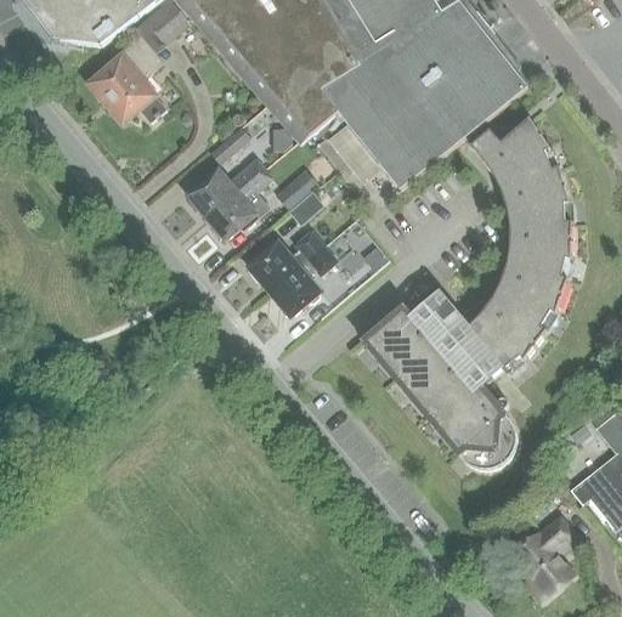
[(54,39),(103,49),(103,50),(105,49),(159,0),(175,0),(300,145),(309,136),(338,112),(400,190),(468,135),(484,123),(529,86),(526,85),(525,86),(458,3),(441,13),(433,0),(24,0),(23,0),(23,1),(24,1),(28,5),(28,6),(50,34),(54,38),(52,39),(54,39)]
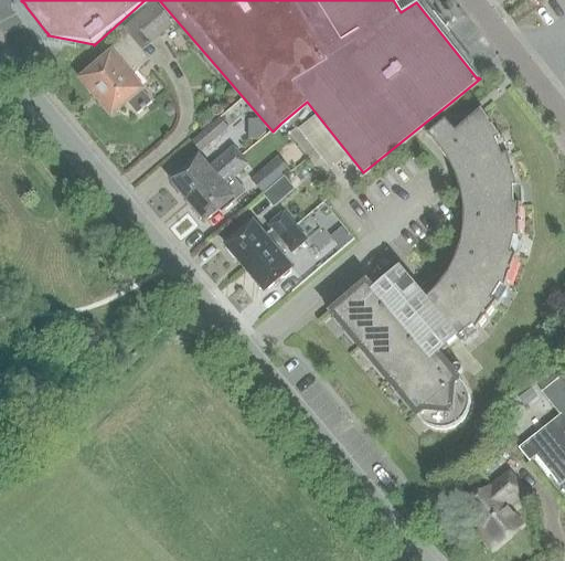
[(170,19),(155,0),(132,18),(148,36),(170,19)]
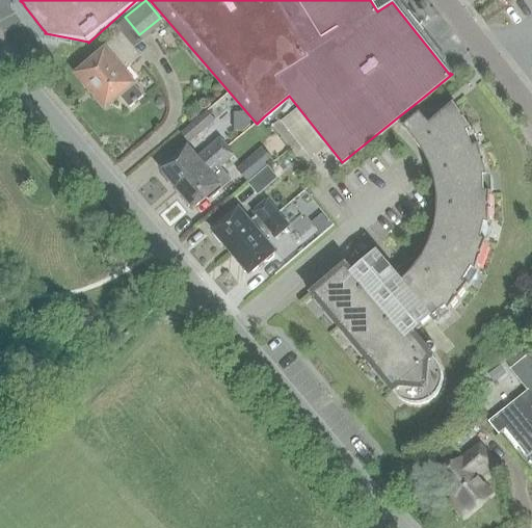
[(102,46),(104,49),(77,72),(105,105),(118,93),(127,103),(141,90),(131,79),(132,79),(122,69),(139,53),(121,30),(102,46)]
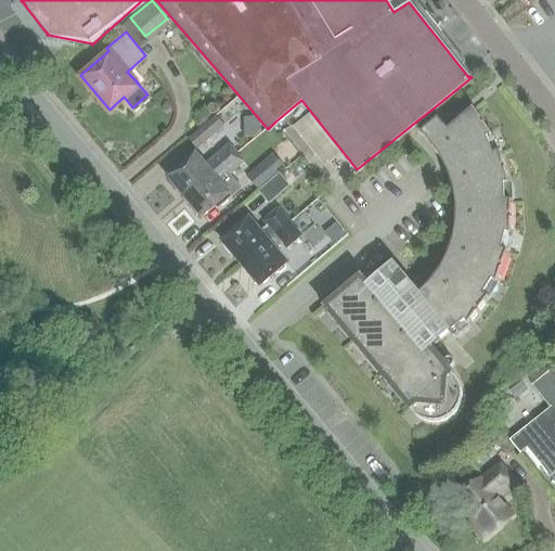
[(451,370),(430,345),(449,329),(453,335),(455,334),(467,322),(488,296),(497,281),(507,248),(511,232),(511,221),(512,199),(512,196),(510,181),(500,149),(492,133),(491,131),(474,105),(448,128),(441,120),(438,116),(425,127),(421,130),(430,142),(440,156),(448,171),(452,188),(455,203),(455,220),(452,236),(447,253),(439,267),(429,280),(422,287),(417,292),(401,271),(401,272),(389,258),(378,245),(373,256),(368,265),(370,267),(360,274),(327,302),(324,305),(409,406),(415,412),(424,417),(434,419),(442,417),(451,412),(456,405),(460,396),(460,386),(457,377),(451,370)]
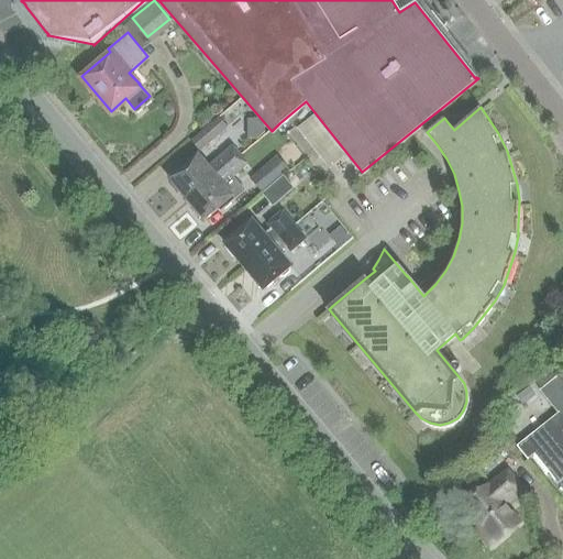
[(344,149),(313,111),(297,124),(328,163),(344,149)]
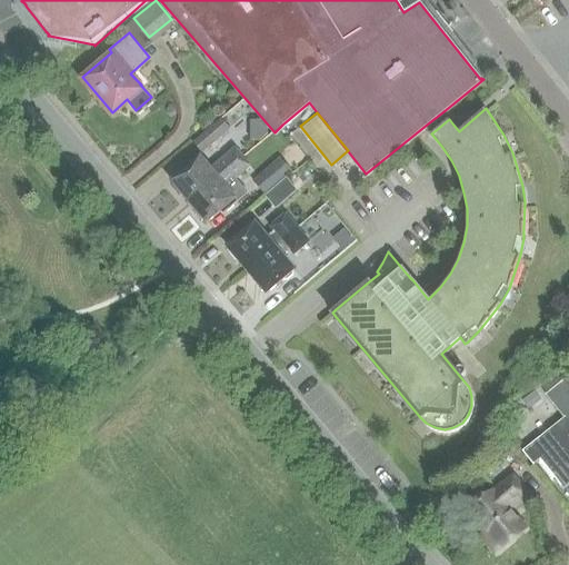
[(192,139),(201,149),(229,126),(220,116),(192,139)]
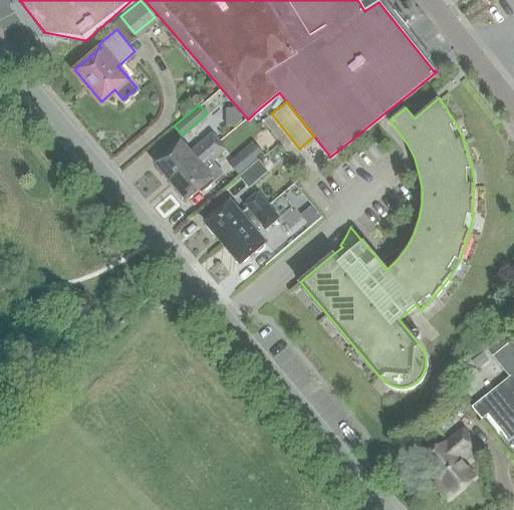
[(167,152),(155,162),(157,164),(157,167),(164,175),(166,174),(171,180),(219,140),(212,132),(190,151),(178,137),(165,148),(167,152)]
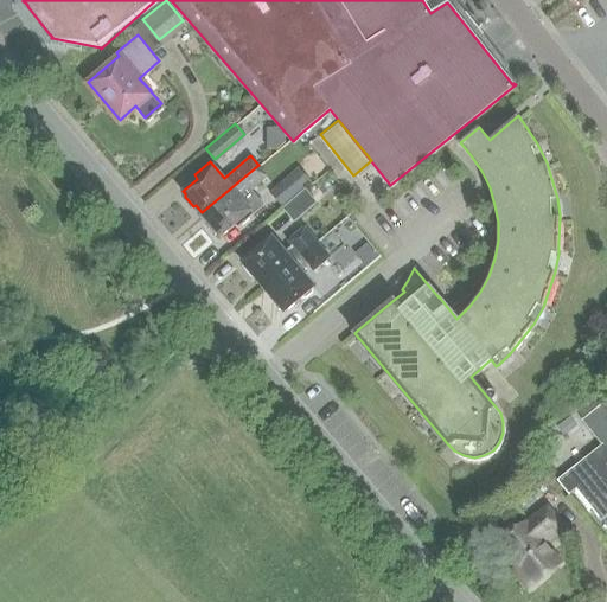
[(259,165),(202,212),(208,219),(205,222),(215,231),(217,231),(219,234),(234,222),(237,225),(253,212),(264,203),(250,186),(266,173),(259,165)]
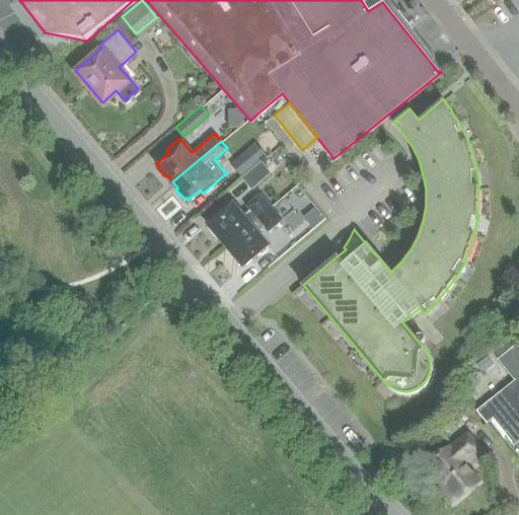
[(255,141),(251,144),(229,162),(239,175),(266,153),(255,141)]
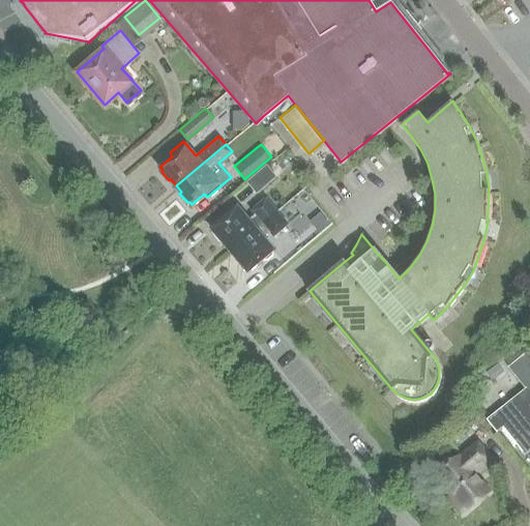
[(276,175),(266,163),(245,180),(256,193),(276,175)]
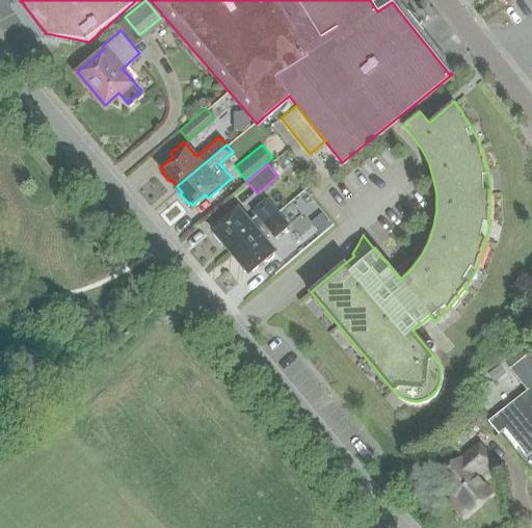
[(243,196),(251,190),(246,185),(239,191),(243,196)]
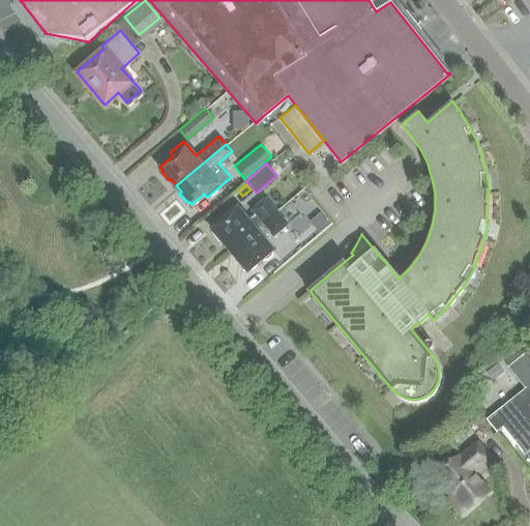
[(223,240),(230,249),(276,209),(265,197),(252,208),(259,217),(256,221),(252,215),(247,218),(237,205),(235,207),(232,206),(224,214),(225,215),(211,227),(212,228),(210,230),(221,241),(223,240)]
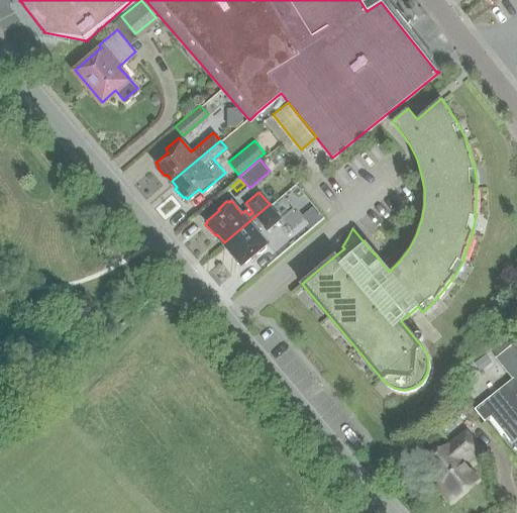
[(282,197),(273,205),(282,215),(291,208),(282,197)]
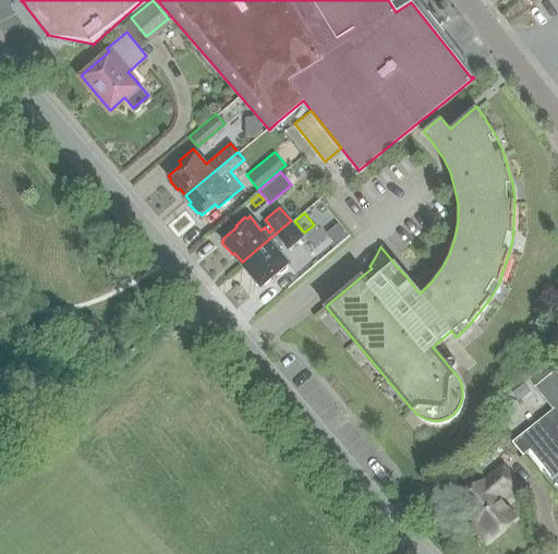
[(291,220),(242,262),(250,272),(247,273),(258,286),(261,284),(261,285),(275,273),(277,274),(286,266),(286,263),(288,262),(277,248),(280,245),(276,240),(279,237),(288,247),(302,233),(291,220)]
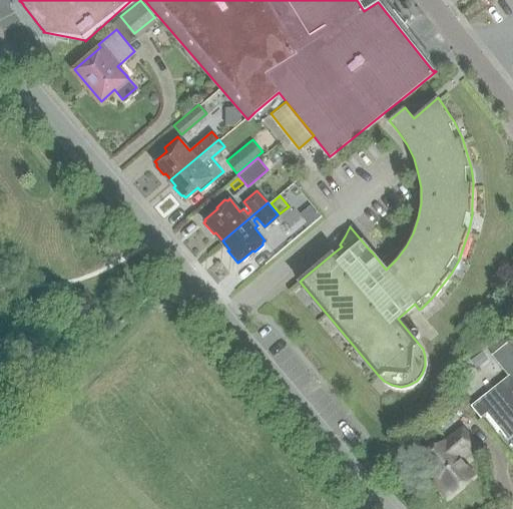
[(310,204),(300,212),(308,221),(317,213),(310,204)]
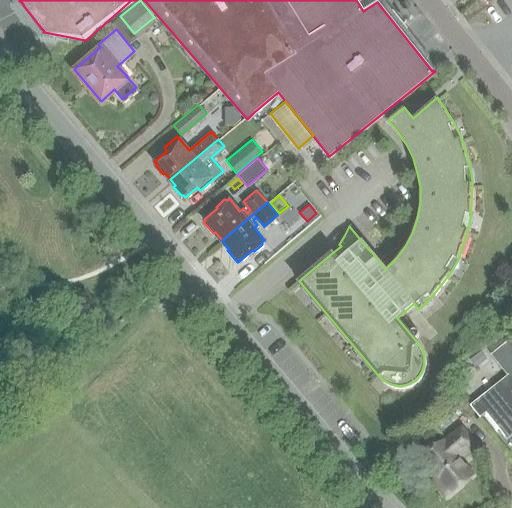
[(498,361),(507,373),(511,378),(511,325),(508,321),(498,329),(507,339),(503,342),(511,351),(498,361)]
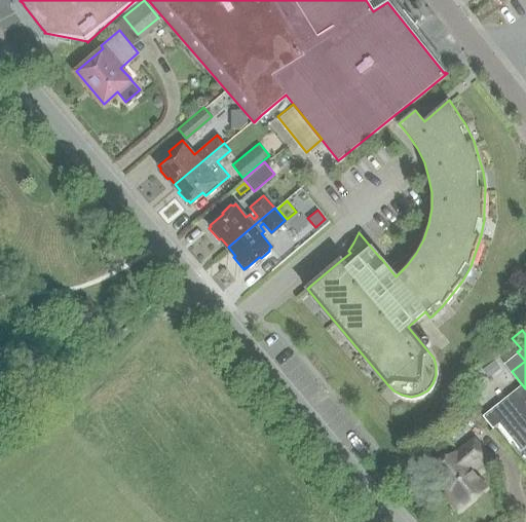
[(496,418),(508,434),(519,448),(525,442),(525,388),(521,383),(482,414),(490,423),(496,418)]
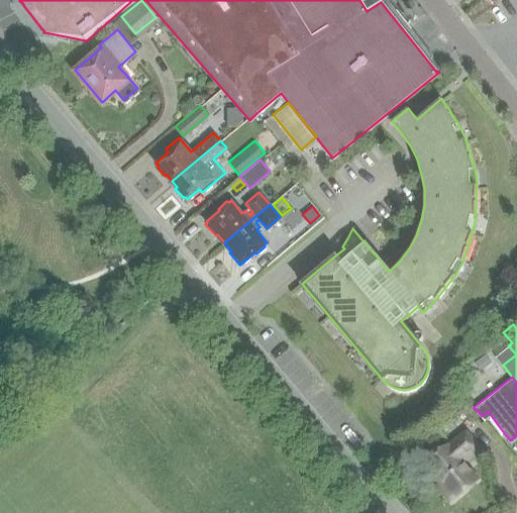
[(477,477),(461,458),(479,444),(466,429),(448,443),(448,442),(425,462),(440,480),(436,483),(450,499),(477,477)]
